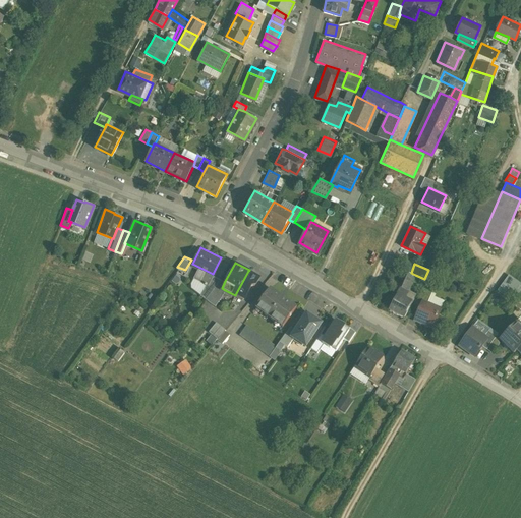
[(248,271),(236,293),(244,297),(250,286),(254,285),(257,279),(256,275),(248,271)]
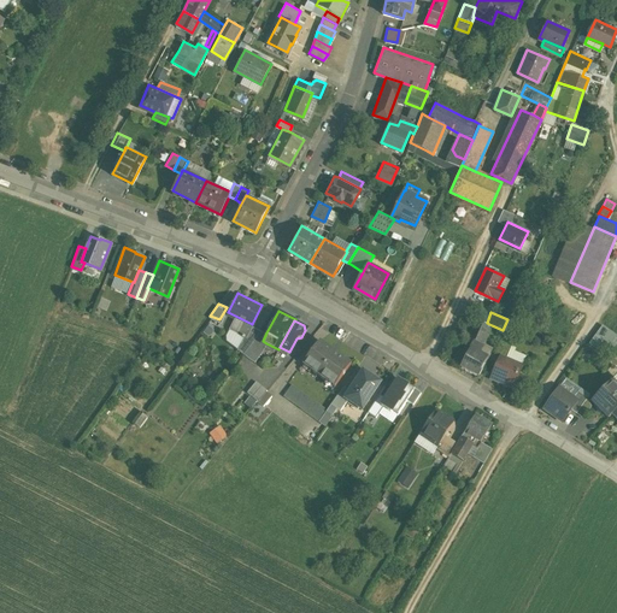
[(482,320),(474,341),(482,345),(486,336),(492,325),(487,323),(482,320)]
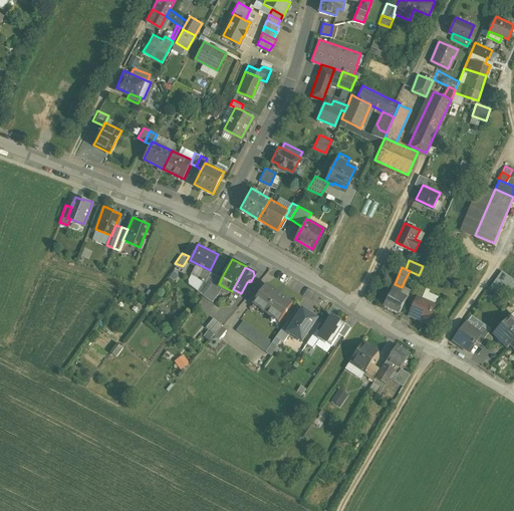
[(499,268),(489,285),(503,293),(513,276),(499,268)]
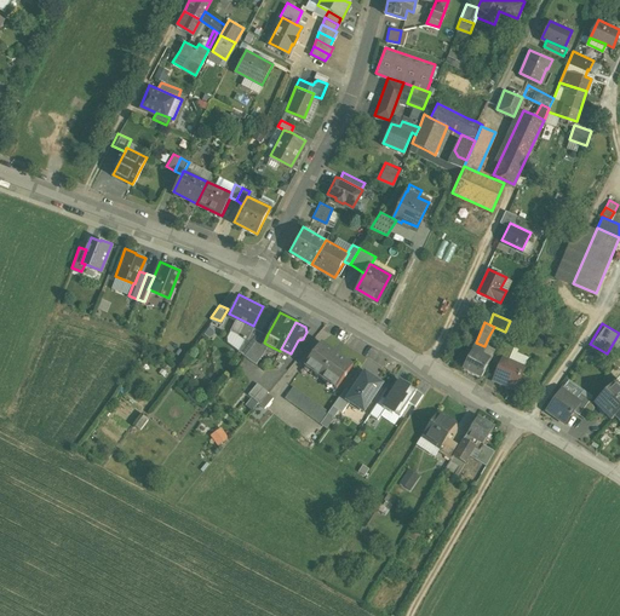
[(505,332),(494,327),(488,338),(500,343),(504,334),(505,332)]
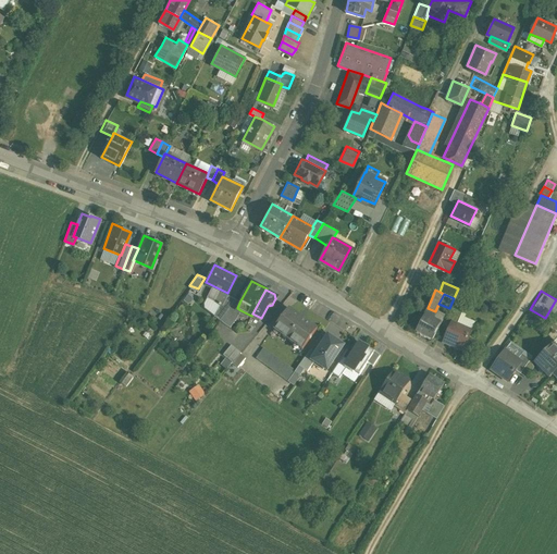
[(230,295),(223,304),(227,307),(234,298),(230,295)]
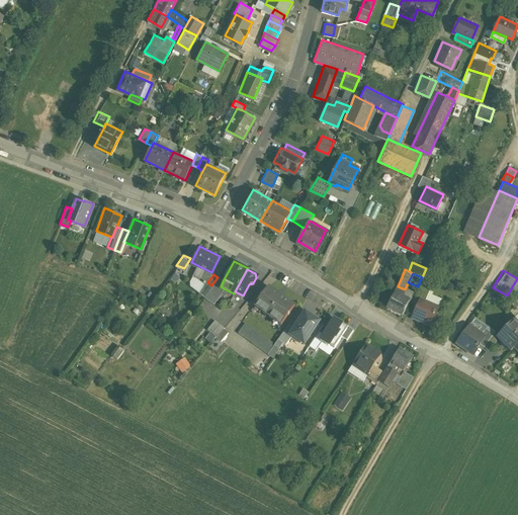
[(219,276),(204,296),(213,304),(220,294),(224,288),(221,286),(224,279),(219,276)]
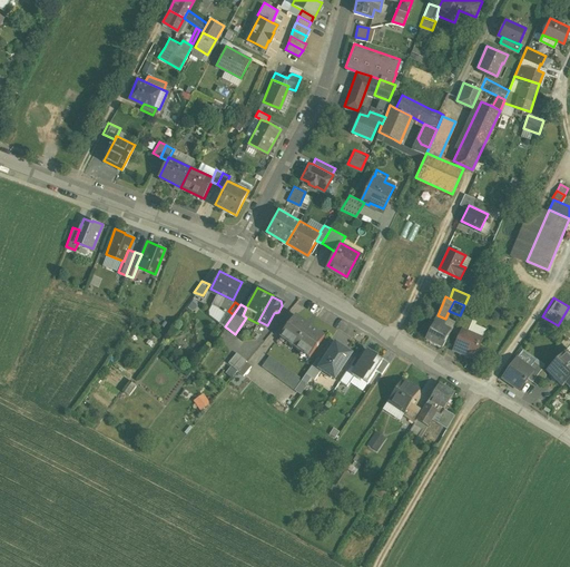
[(474,313),(463,308),(460,315),(454,331),(460,334),(462,329),(467,330),(474,313)]
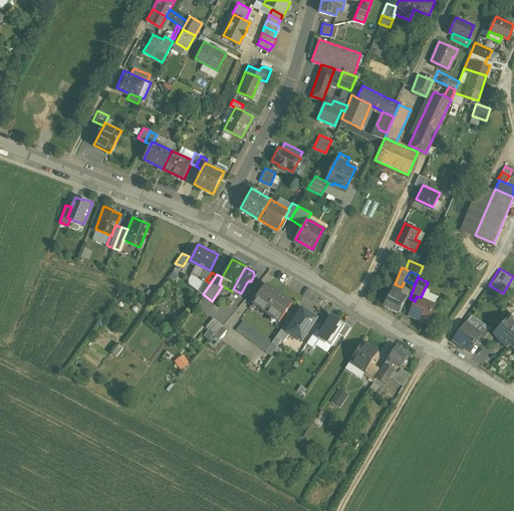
[(292,301),(266,282),(252,301),(278,320),(292,301)]
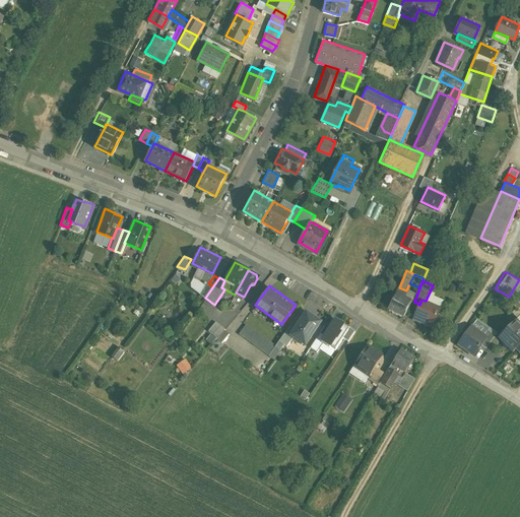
[(401,315),(412,294),(406,291),(399,287),(398,289),(393,299),(389,309),(401,315)]
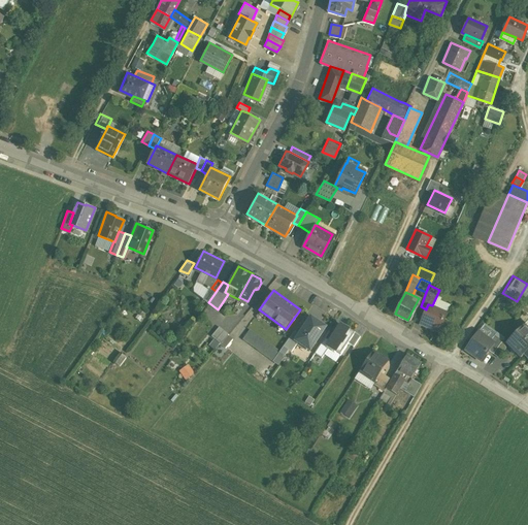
[(432,305),(428,304),(426,309),(421,322),(438,330),(447,312),(432,305)]
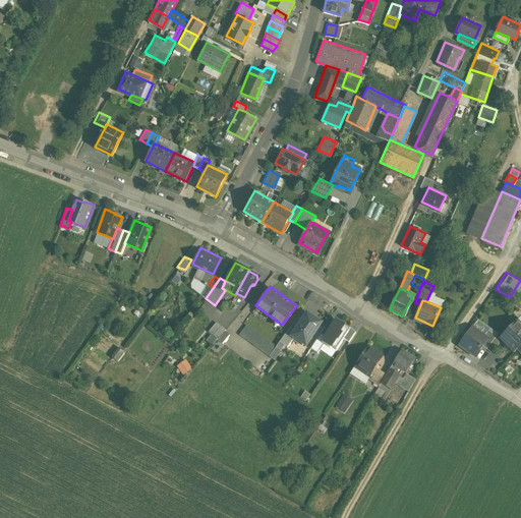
[(293,337),(304,345),(321,321),(306,312),(296,329),(291,336),(293,337)]
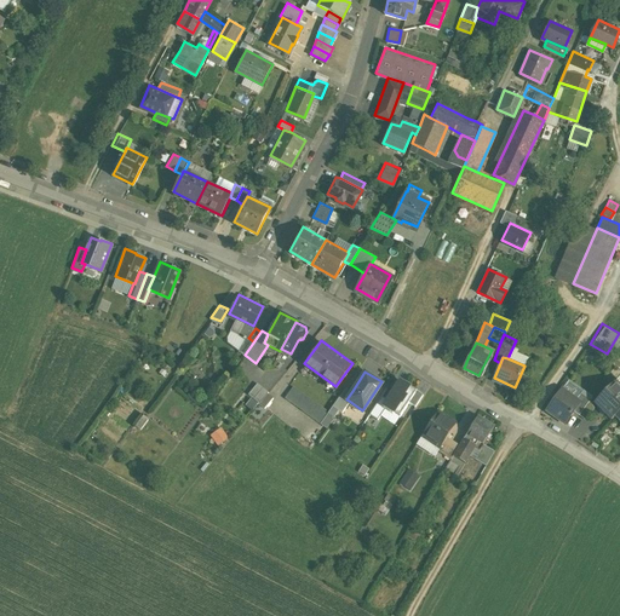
[(384,407),(399,416),(409,401),(417,389),(401,379),(388,398),(383,407),(384,407)]
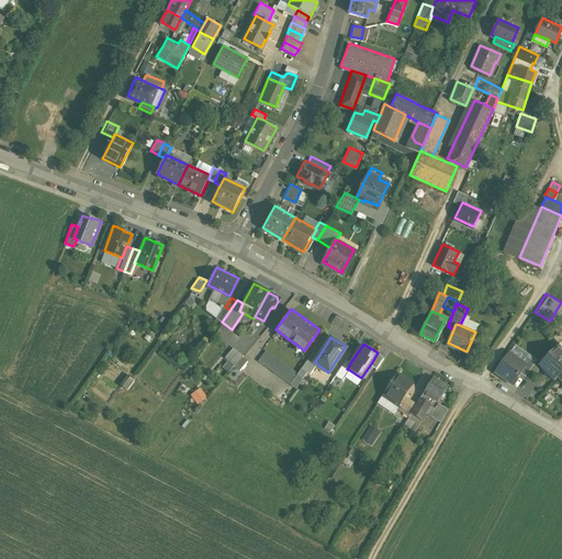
[(561,349),(558,345),(539,364),(554,379),(557,376),(561,370),(561,349)]
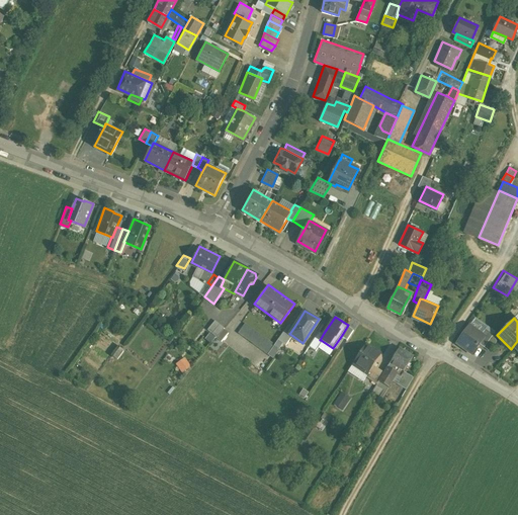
[(217,336),(225,327),(216,319),(207,329),(217,336)]
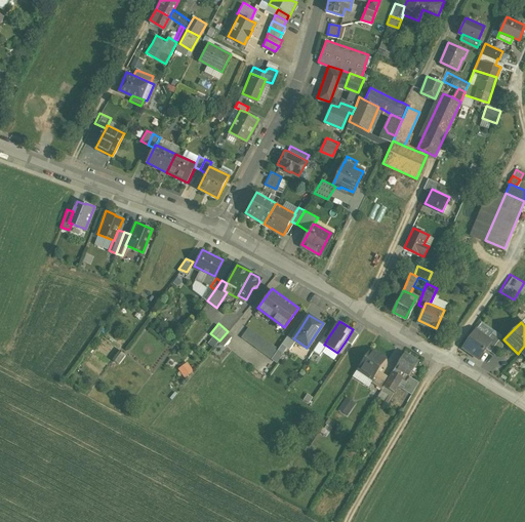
[(241,335),(277,360),(284,351),(248,326),(241,335)]
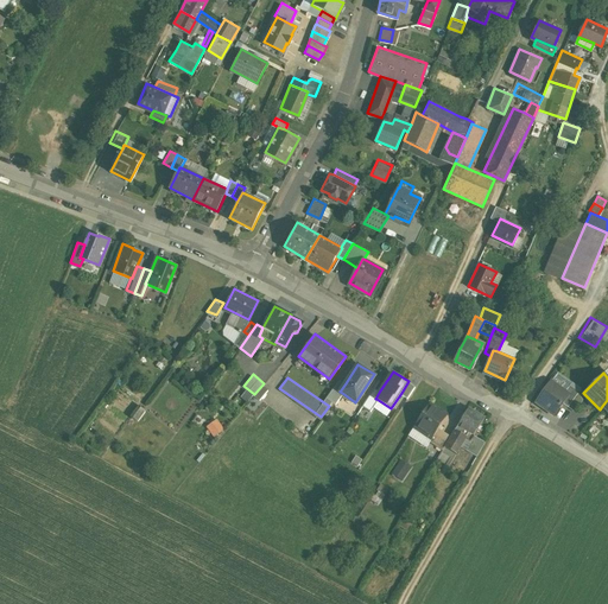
[(327,398),(336,404),(342,393),(340,392),(346,383),(339,380),(327,398)]
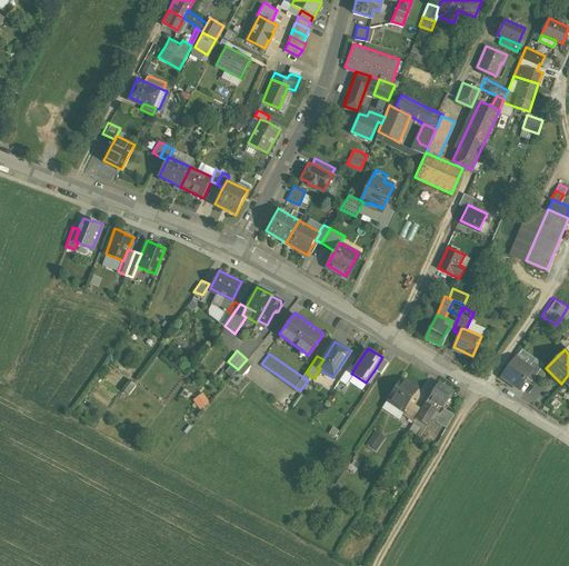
[(515,356),(502,375),(518,386),(526,376),(531,368),(528,366),(515,356)]
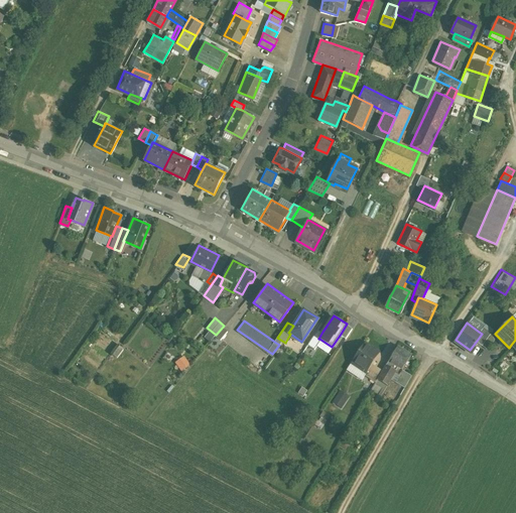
[(341,334),(346,337),(352,327),(347,324),(341,334)]
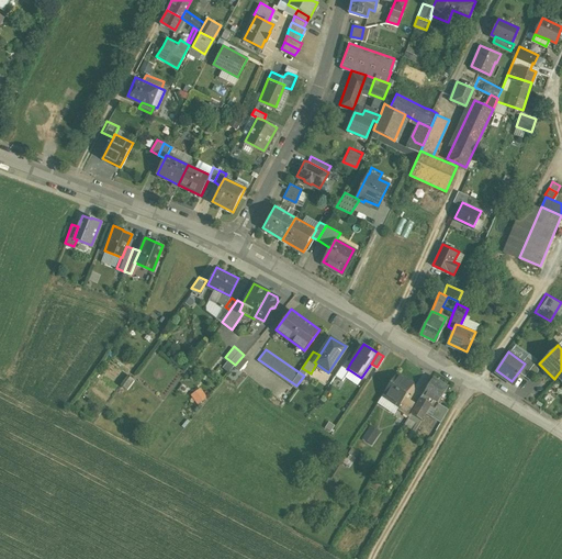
[(248,358),(244,355),(235,365),(239,369),(248,358)]
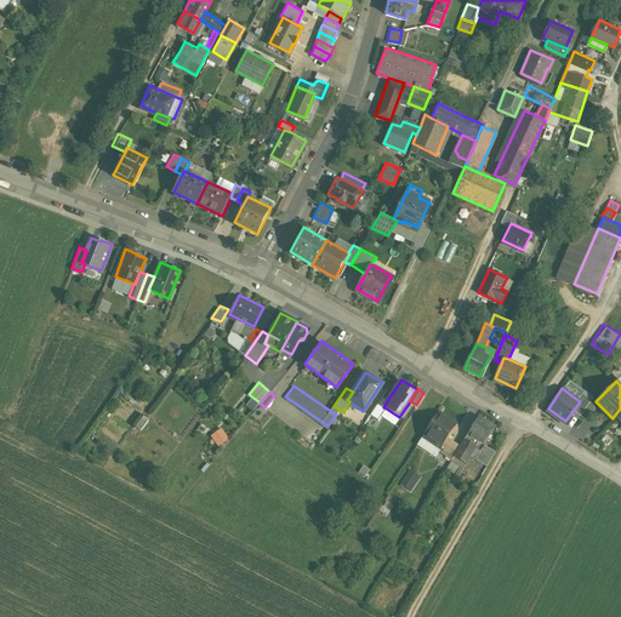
[(591,399),(581,393),(576,399),(580,401),(574,410),(580,413),(591,399)]
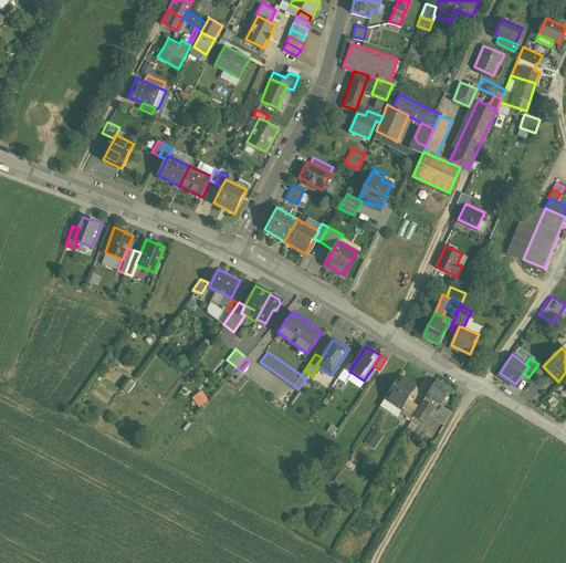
[(337,377),(345,382),(350,372),(349,372),(354,364),(348,361),(337,377)]
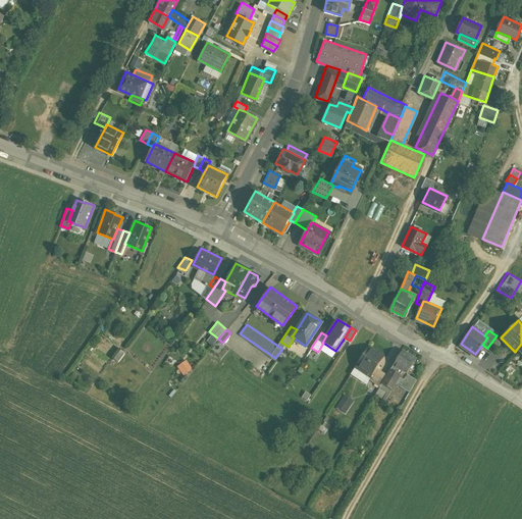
[(384,355),(369,345),(356,365),(370,374),(371,375),(377,367),(384,355)]
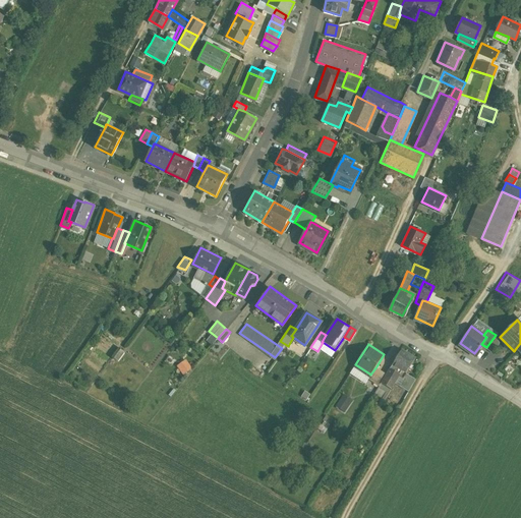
[(415,357),(401,349),(387,373),(381,382),(391,388),(394,382),(399,375),(403,377),(406,371),(415,357)]
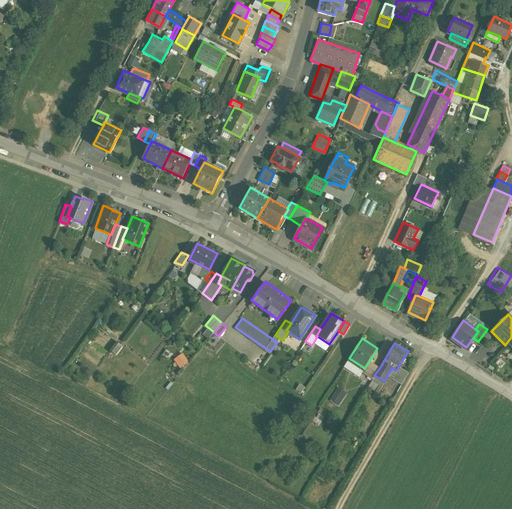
[(173,357),(179,366),(188,360),(182,351),(173,357)]
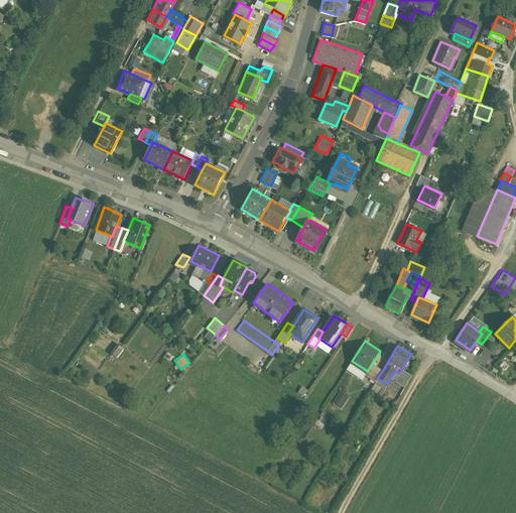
[(377,378),(383,370),(373,363),(367,371),(366,370),(363,374),(375,382),(377,378)]
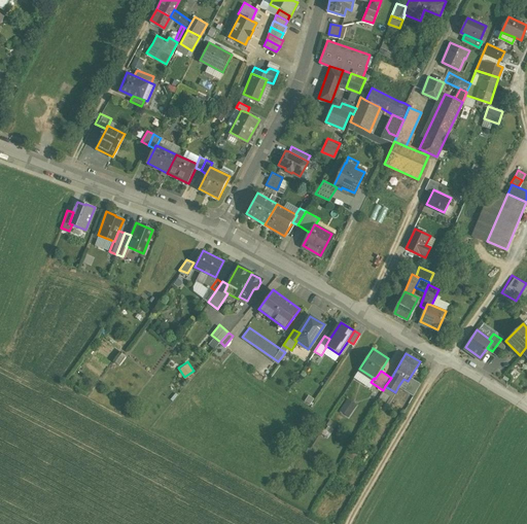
[(420,382),(411,376),(408,381),(403,379),(398,386),(413,394),(420,382)]
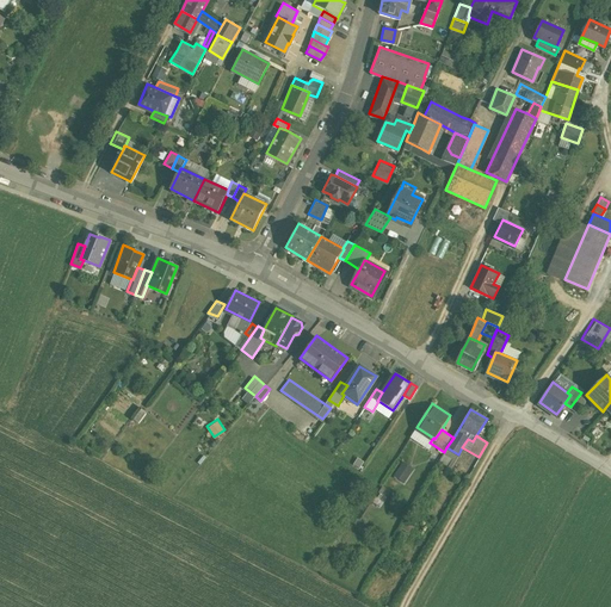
[(451,466),(458,454),(446,447),(444,452),(439,460),(451,466)]
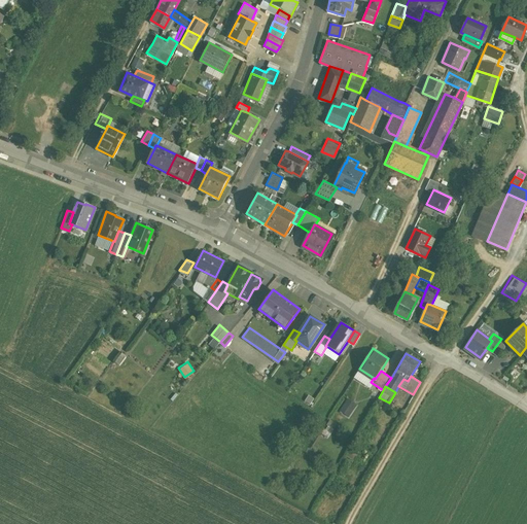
[(340,411),(347,415),(354,403),(348,398),(340,411)]
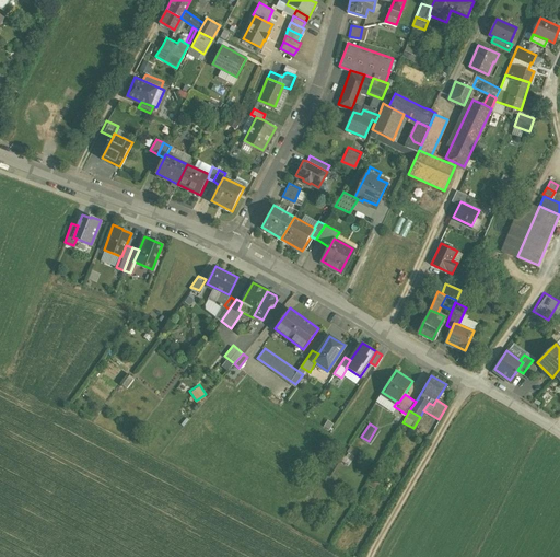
[(349,444),(341,459),(349,463),(357,449),(349,444)]
